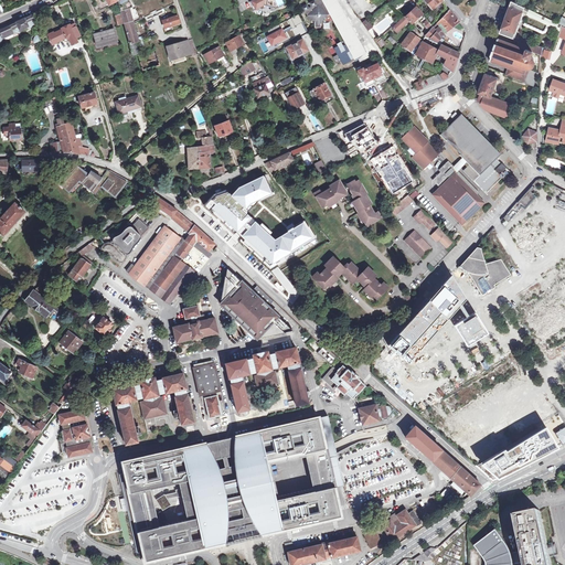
[(106,0),(109,4),(118,1),(123,13),(116,16),(118,24),(125,23),(130,41),(130,44),(136,42),(139,41),(139,40),(134,22),(129,8),(132,7),(128,0),(106,0)]
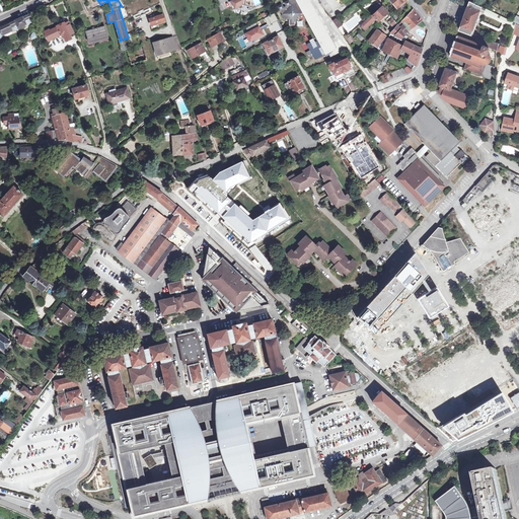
[(317,52),(320,57),(337,49),(309,0),(289,0),(284,3),(286,6),(284,7),(282,4),(277,7),(280,11),(282,15),(284,20),(288,18),(290,20),(289,20),(289,25),(294,25),(294,20),(293,20),(293,16),(294,14),(299,14),(304,14),(320,45),(322,49),(317,52)]
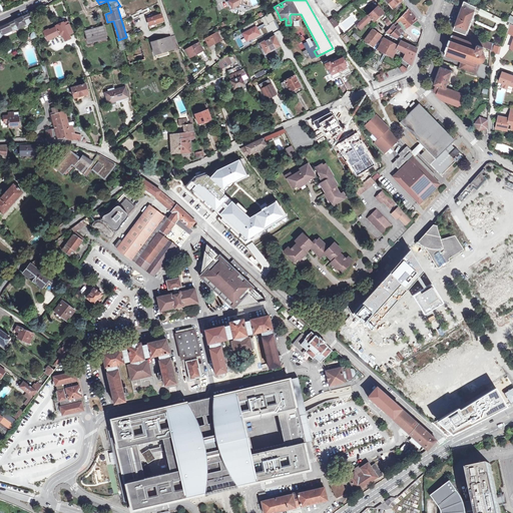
[(474,11),(476,6),(465,1),(454,29),(466,34),(471,22),(473,17),(472,17),(474,11)]
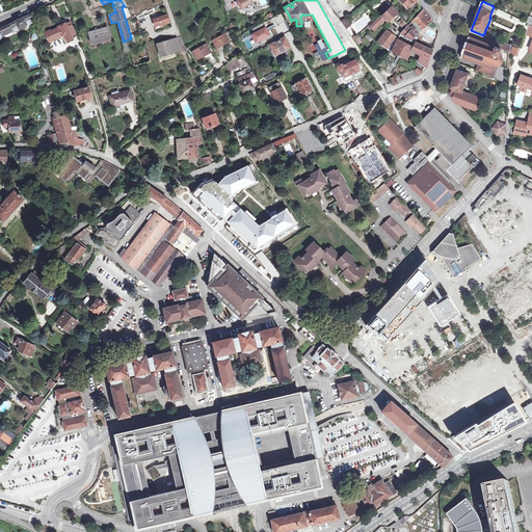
[(393,8),(392,6),(381,16),(388,22),(397,14),(393,8)]
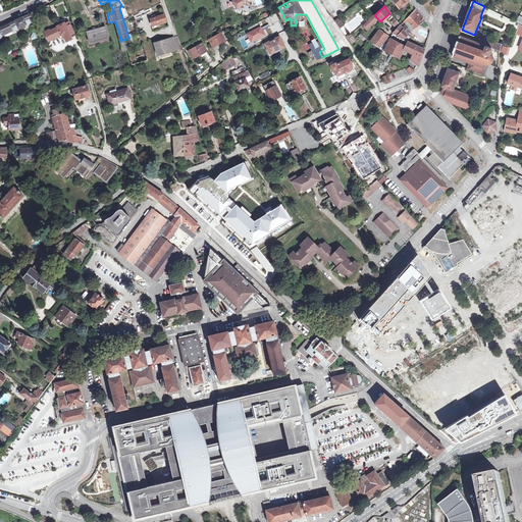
[(492,10),(489,8),(486,13),(493,17),(494,15),(498,17),(497,19),(501,20),(503,15),(492,10)]
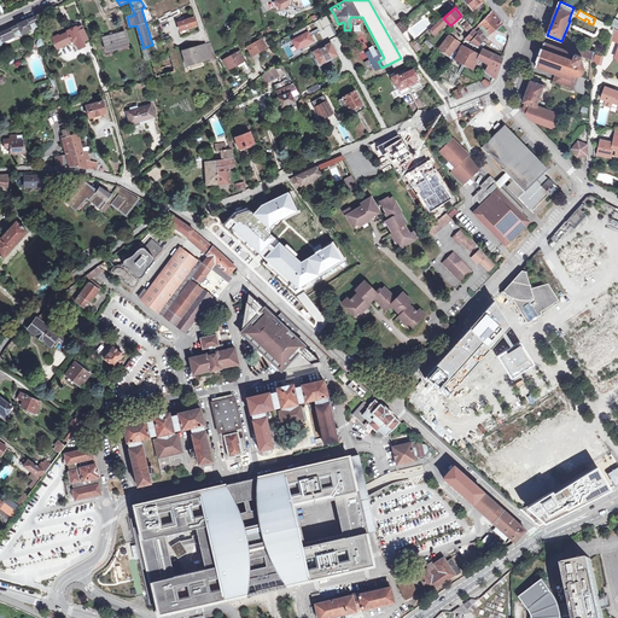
[(466,39),(471,42),(479,46),(482,42),(477,35),(478,35),(482,41),(488,36),(488,35),(502,24),(491,12),(472,31),(466,39)]
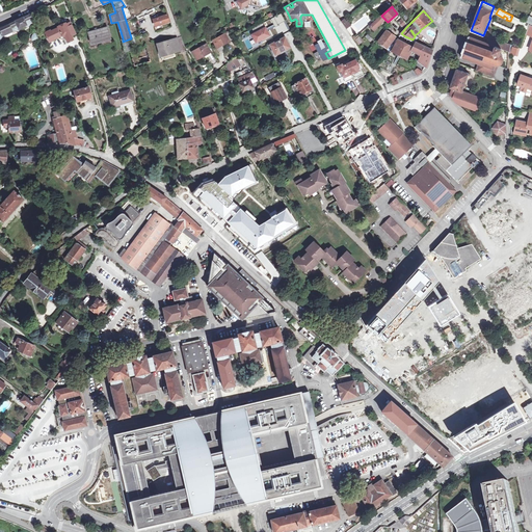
[(3,35),(14,30),(17,30),(18,30),(20,30),(19,28),(26,25),(27,27),(29,25),(30,24),(31,23),(31,21),(31,20),(30,19),(32,18),(31,14),(0,27),(0,37),(3,36),(3,35)]
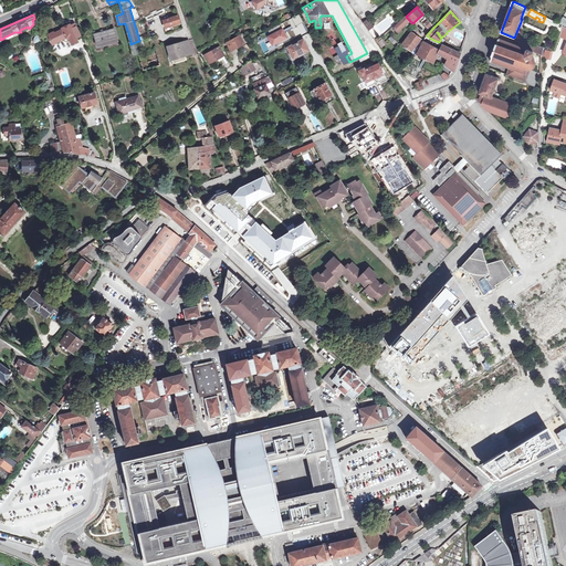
[(178,16),(163,21),(166,29),(181,23),(178,16)]
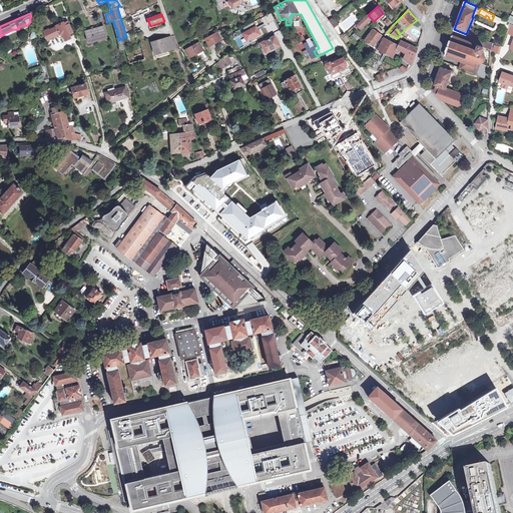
[(392,23),(397,18),(392,14),(388,18),(385,22),(389,25),(392,23)]
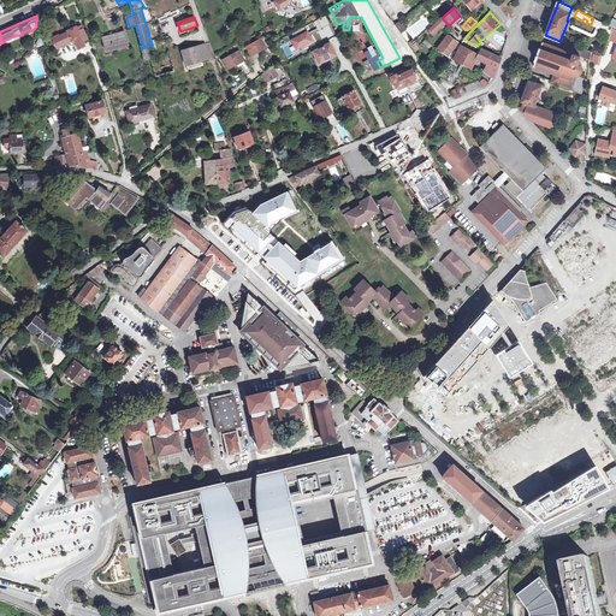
[(609,27),(593,18),(591,24),(611,35),(614,28),(611,27),(609,27)]
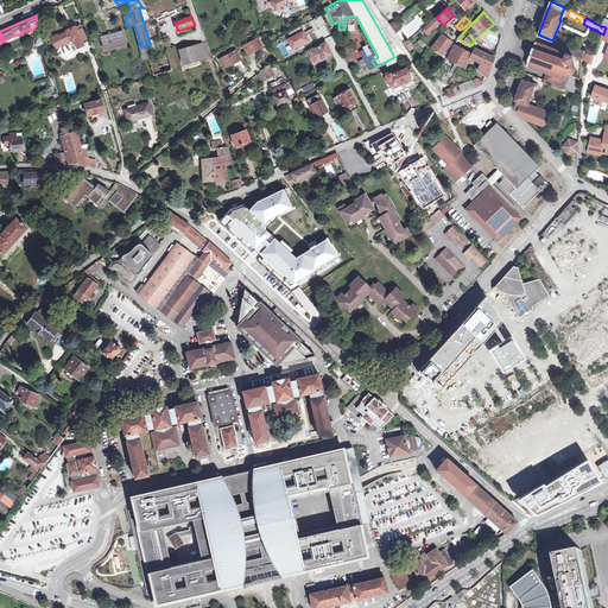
[(396,21),(392,25),(391,25),(396,32),(400,29),(396,21)]
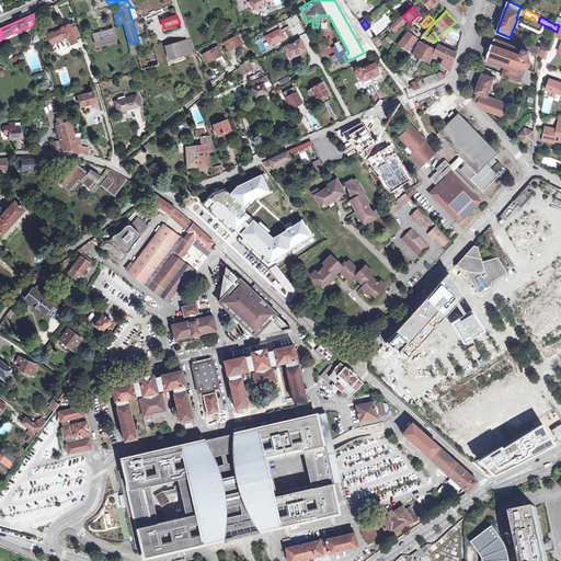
[(329,31),(328,22),(320,22),(320,31),(329,31)]
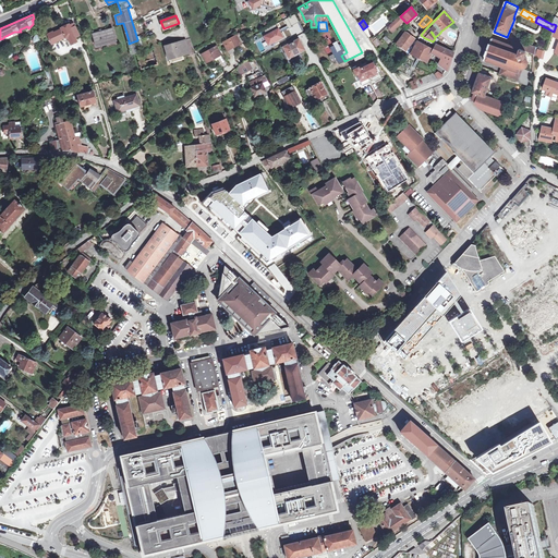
[(68,38),(71,45),(77,41),(75,37),(80,35),(73,23),(70,25),(69,24),(61,27),(61,28),(53,33),(52,32),(47,34),(52,44),(57,41),(57,40),(60,39),(65,37),(68,38)]
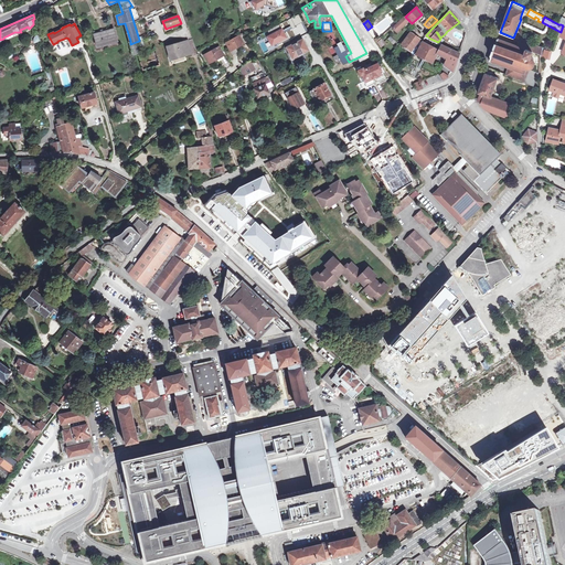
[(235,31),(237,35),(240,34),(244,43),(247,42),(240,28),(235,31)]
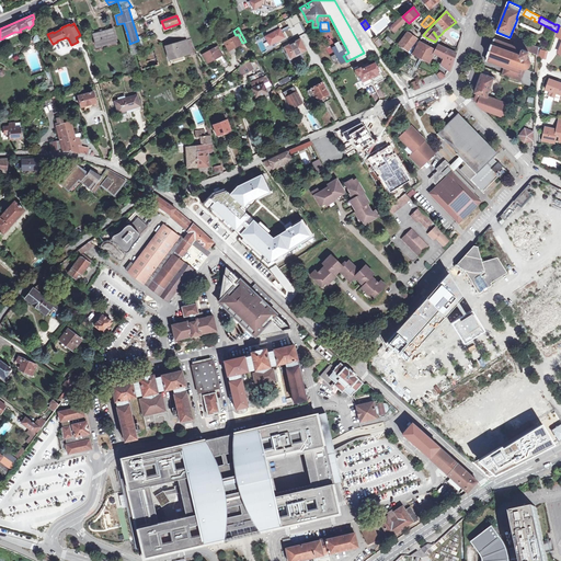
[(279,27),(265,34),(268,43),(284,36),(279,27)]
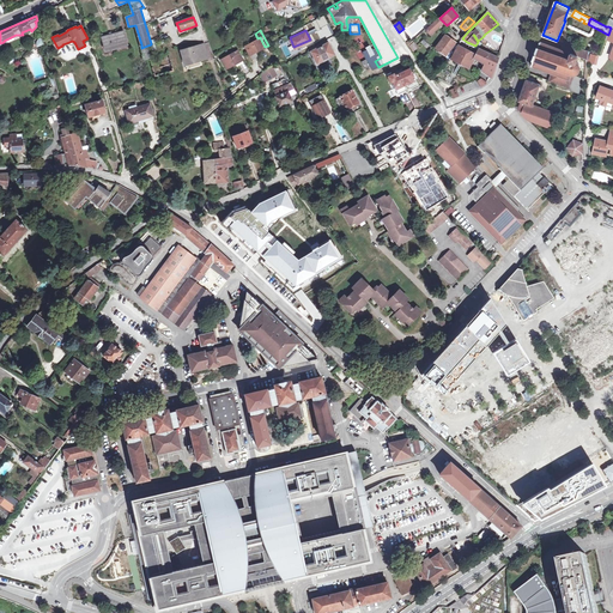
[(117,48),(123,47),(122,44),(127,43),(125,31),(102,37),(105,49),(116,46),(117,48)]
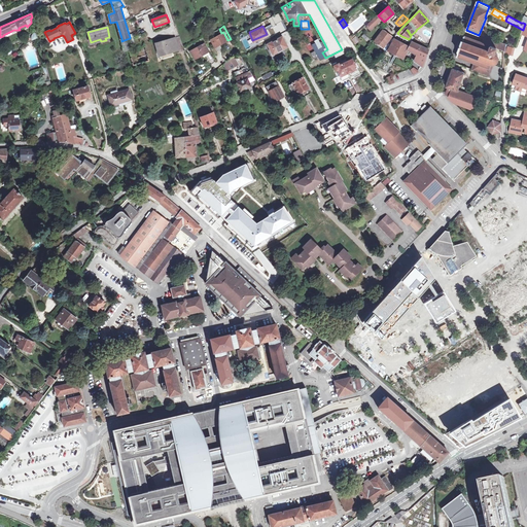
[(382,31),(375,41),(384,48),(391,37),(382,31)]
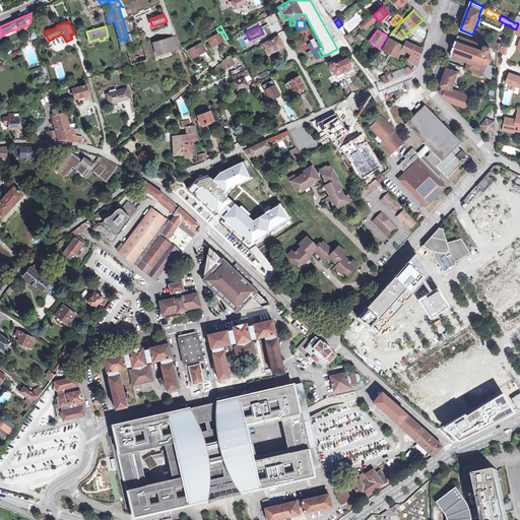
[(220,31),(218,33),(208,39),(214,50),(218,47),(217,44),(224,40),(220,31)]
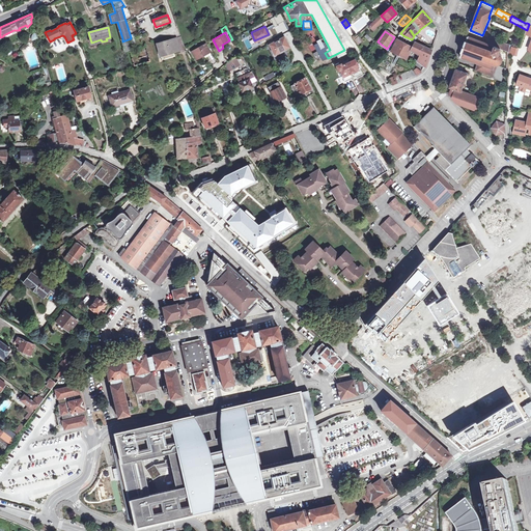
[(62,35),(57,37),(59,40),(62,40),(64,44),(67,43),(64,36),(62,35)]
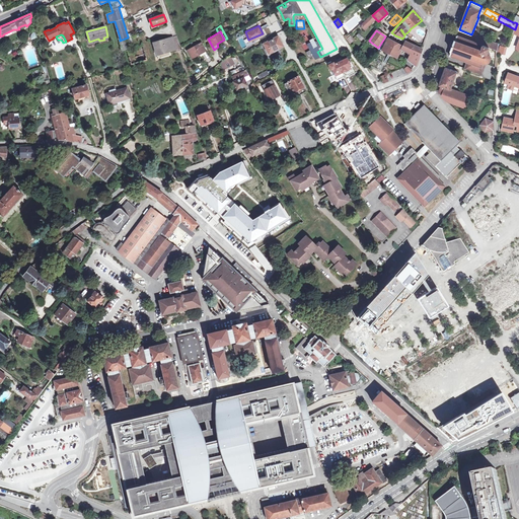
[(401,41),(394,36),(390,34),(389,36),(382,49),(397,57),(402,49),(411,55),(410,57),(413,58),(410,62),(416,66),(417,66),(422,49),(405,42),(403,41),(402,41),(401,41)]
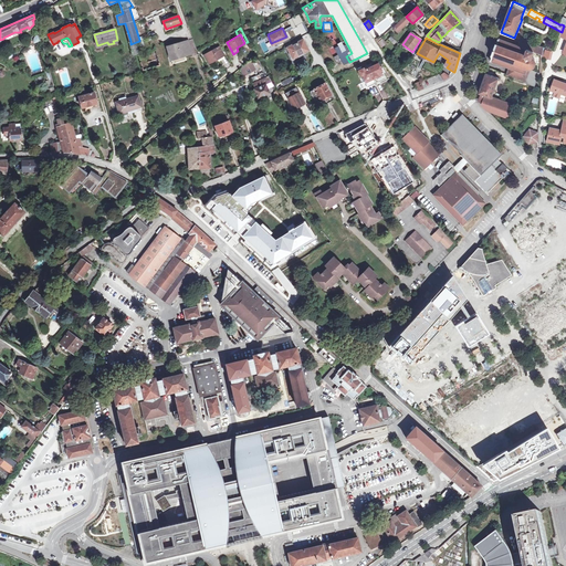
[(530,69),(531,69),(532,67),(533,67),(534,66),(534,65),(535,65),(535,64),(535,63),(535,62),(535,61),(535,60),(535,59),(534,58),(533,58),(533,56),(532,56),(533,51),(543,55),(544,48),(528,42),(521,39),(520,39),(517,46),(499,39),(498,44),(496,43),(492,54),(493,55),(491,61),(510,67),(507,74),(506,74),(528,82),(534,71),(526,69),(526,67),(527,69),(528,69),(530,69)]
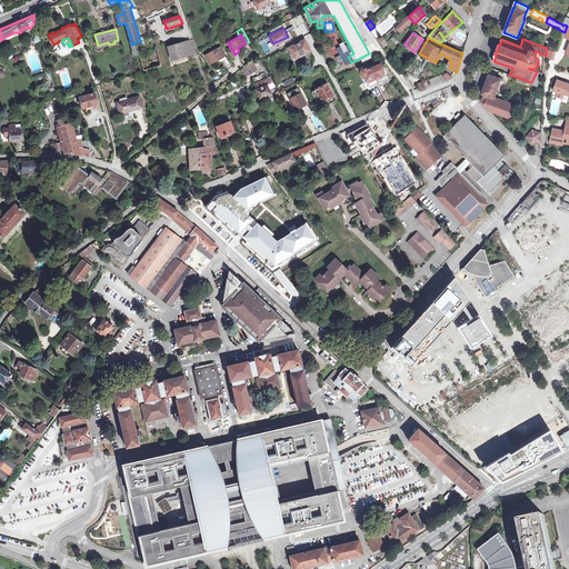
[(187,57),(193,55),(189,40),(168,47),(172,59),(187,55),(187,57)]
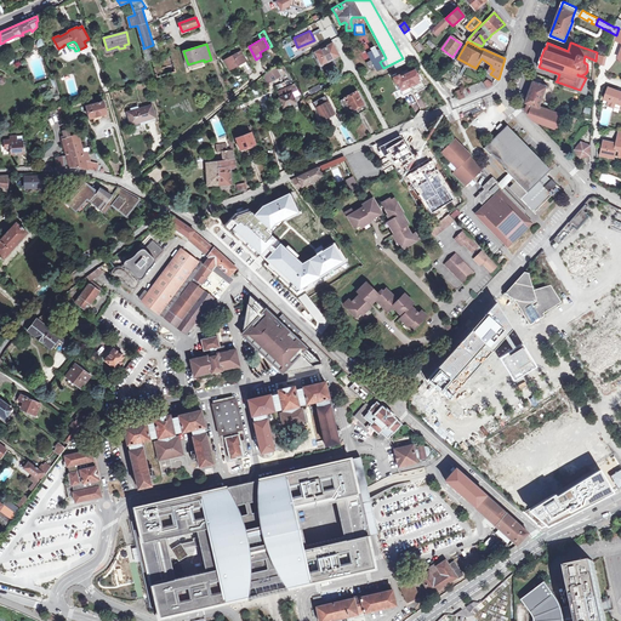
[(315,52),(318,57),(322,64),(334,58),(334,60),(335,60),(340,57),(339,56),(340,56),(334,44),(315,52)]
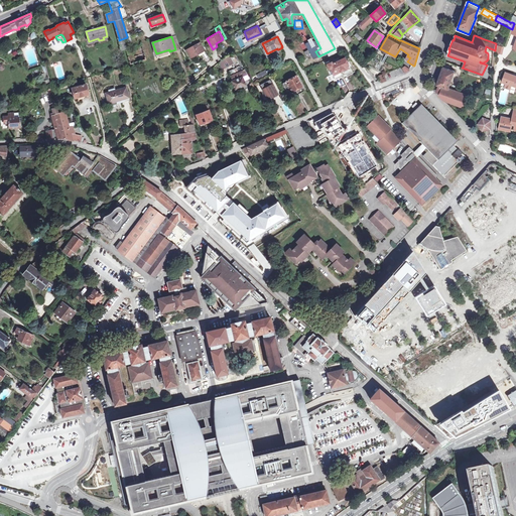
[(191,57),(196,55),(205,50),(200,42),(186,49),(190,58),(191,57)]
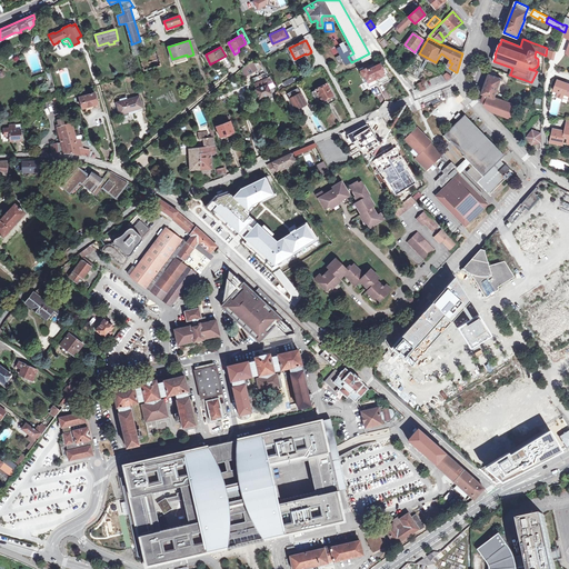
[(347,66),(351,62),(348,57),(353,53),(351,49),(340,55),(347,66)]
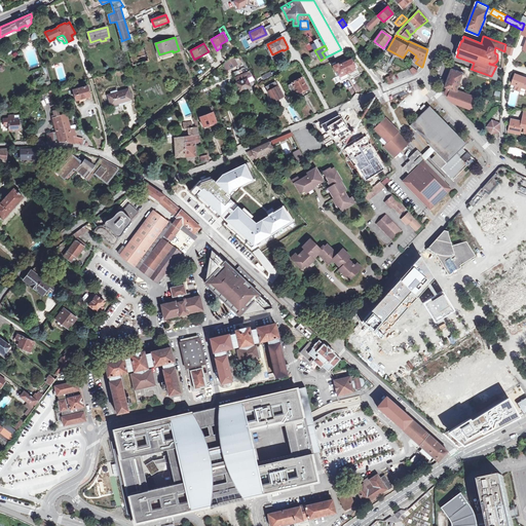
[(272,54),(269,48),(267,49),(272,60),(285,53),(284,50),(283,50),(283,49),(272,54)]
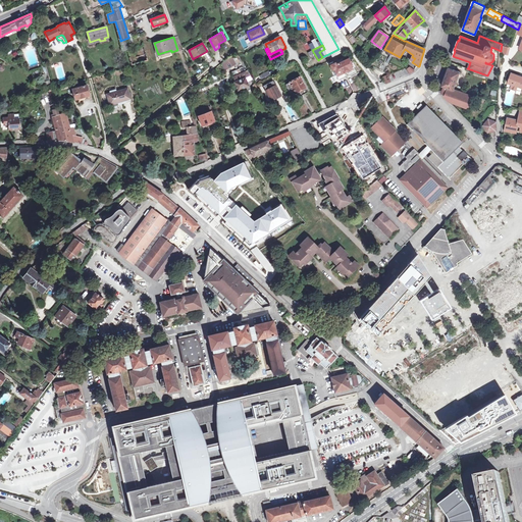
[(231,55),(227,58),(232,67),(237,65),(231,55)]
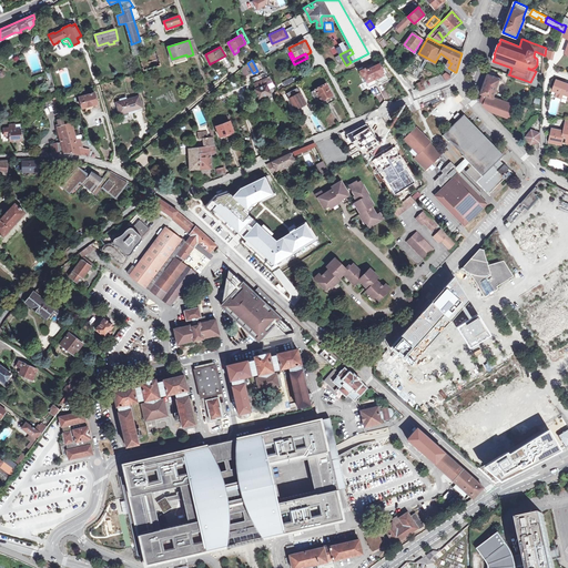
[(364,67),(358,70),(359,71),(362,78),(364,77),(366,82),(367,83),(369,88),(382,82),(383,83),(389,80),(383,67),(381,60),(372,63),(367,66),(364,67)]
